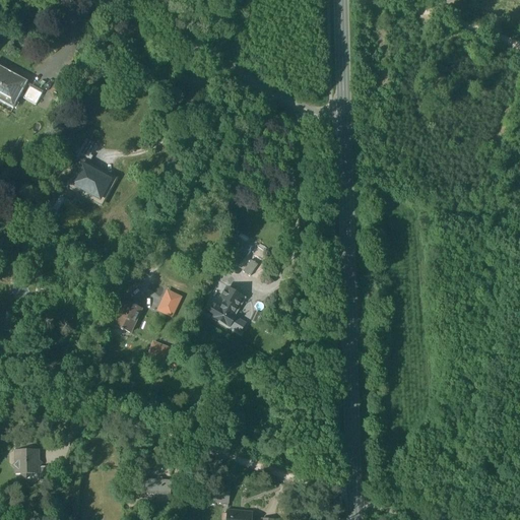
[(27,82),(0,67),(0,102),(13,109),(27,82)]
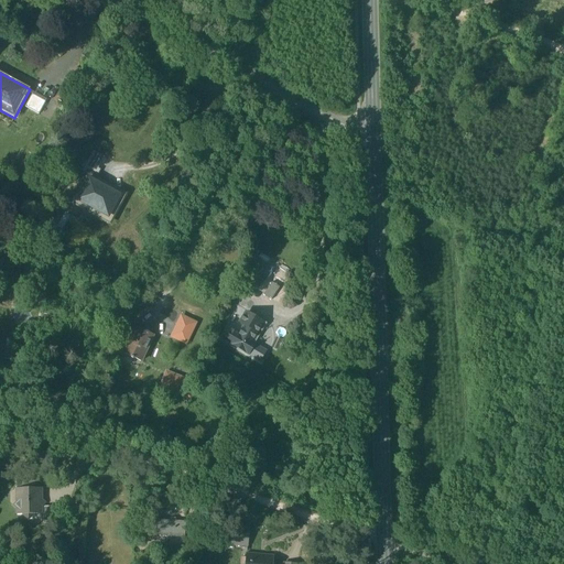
[(45,102),(32,95),(25,108),(39,115),(45,102)]
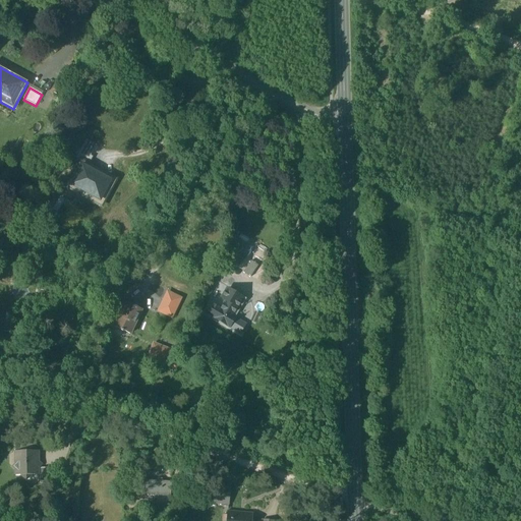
[(92,155),(97,143),(85,138),(80,150),(92,155)]
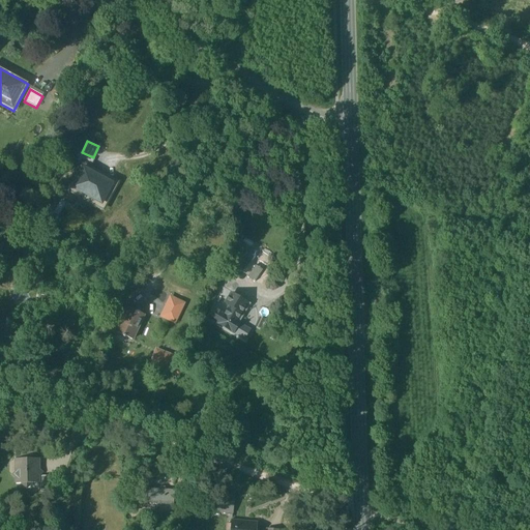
[(94,159),(82,152),(77,162),(83,165),(90,169),(94,159)]
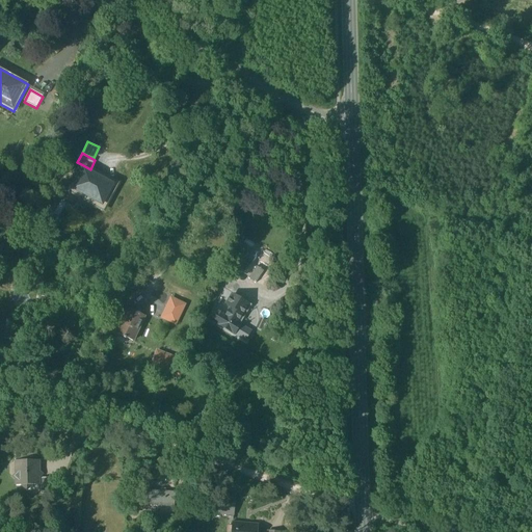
[(90,169),(83,165),(70,190),(103,209),(117,184),(90,169)]
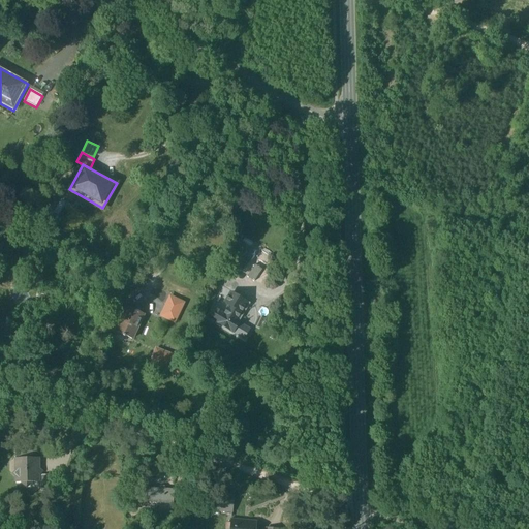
[(253,281),(266,263),(259,260),(248,277),(253,281)]
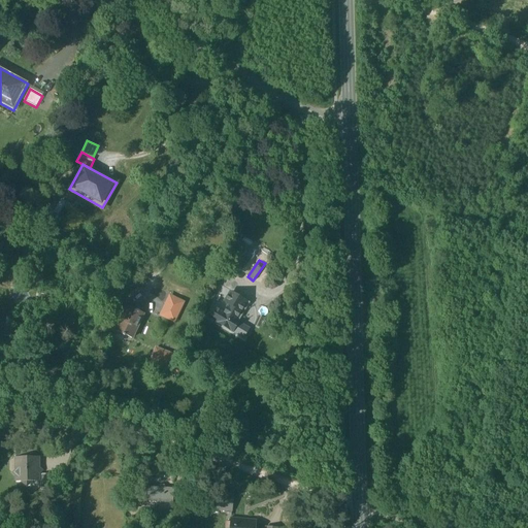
[(175,323),(185,300),(166,293),(158,316),(175,323)]
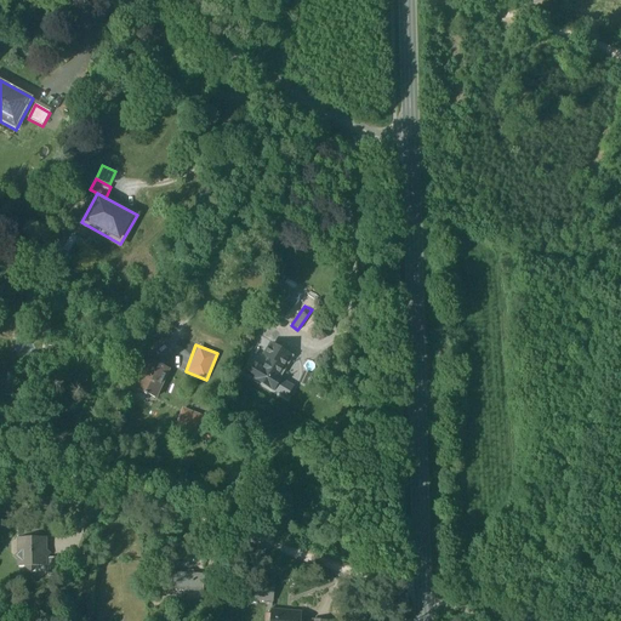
[(271,357),(261,374),(257,372),(254,380),(273,391),(279,380),(275,379),(284,364),(271,357)]
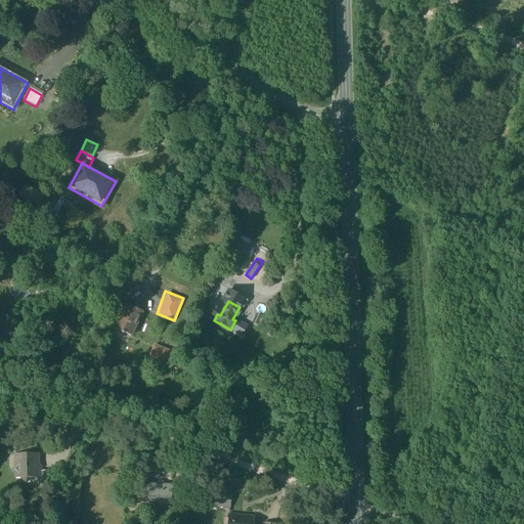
[(127,304),(116,329),(122,332),(122,333),(124,334),(124,333),(131,336),(142,311),(127,304)]
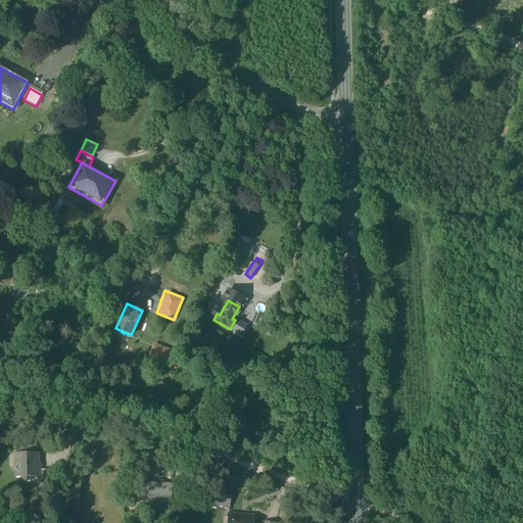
[(175,353),(160,348),(157,357),(152,354),(150,361),(173,369),(177,371),(179,364),(173,361),(175,353)]
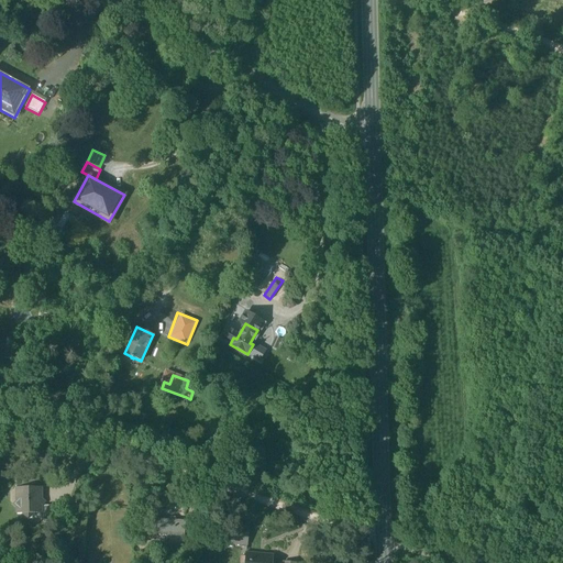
[(41,487),(19,488),(19,499),(13,505),(19,511),(19,515),(22,515),(29,520),(34,515),(41,514),(41,507),(45,503),(41,499),(41,487)]
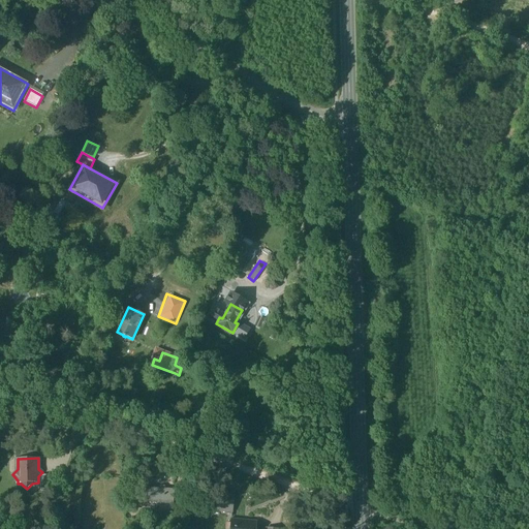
[(55,475),(42,475),(42,487),(44,489),(55,489),(55,475)]
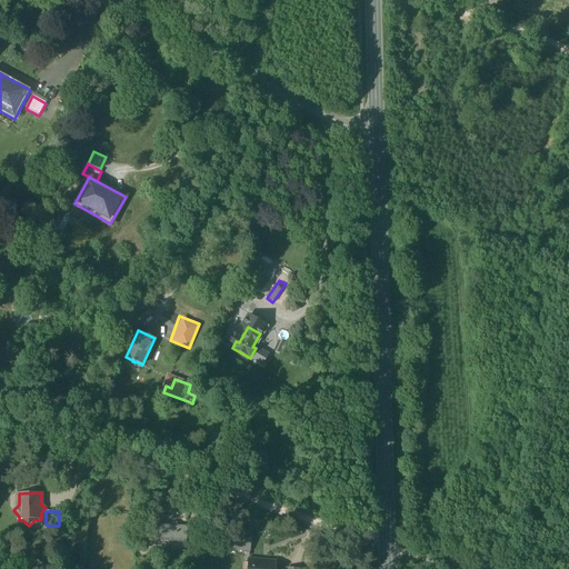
[(168,528),(155,527),(153,540),(186,543),(187,527),(168,526),(168,528)]
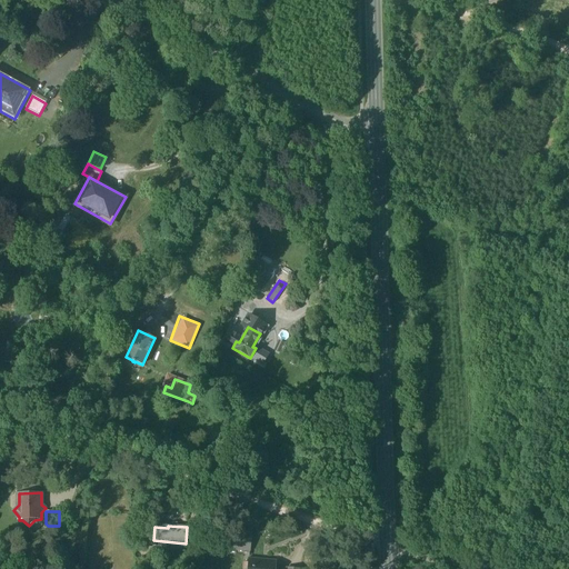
[(251,538),(226,536),(225,550),(250,551),(251,538)]
